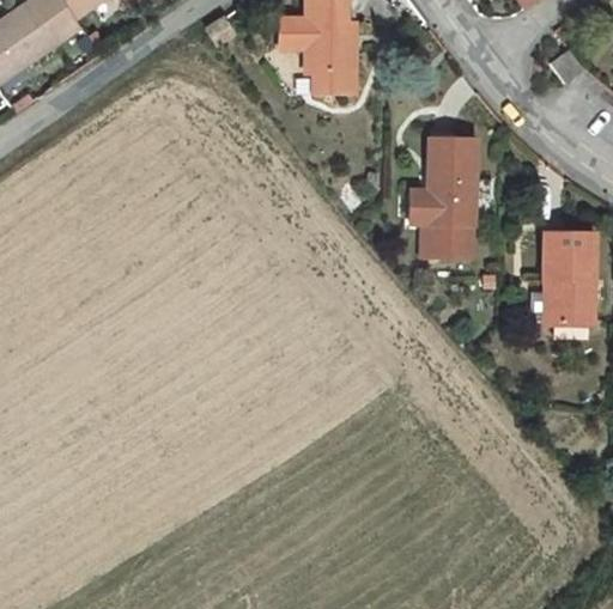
[(73,14),(62,0),(29,0),(8,14),(0,19),(0,78),(79,23),(73,14)]
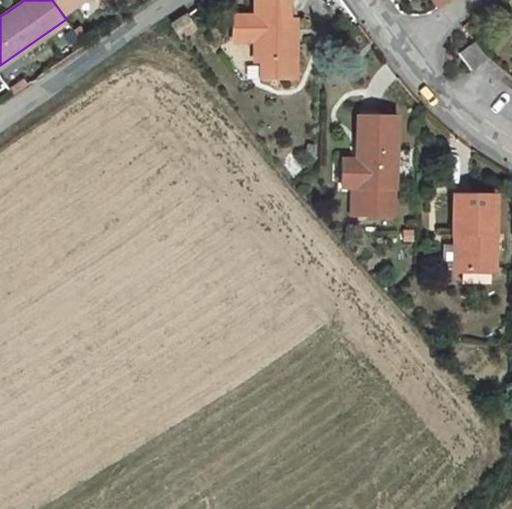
[(52,0),(61,12),(78,0),(52,0)]
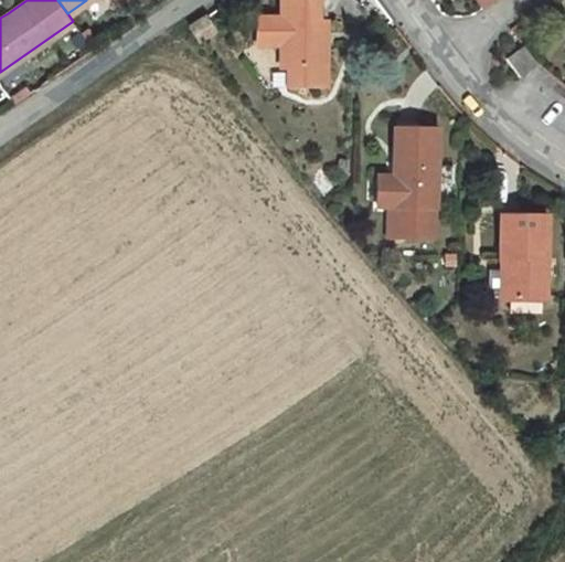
[(316,20),(316,0),(279,0),(280,14),(256,16),(256,41),(280,41),(280,64),(287,64),(297,64),(297,82),(324,82),(323,38),(316,38),(316,20)]
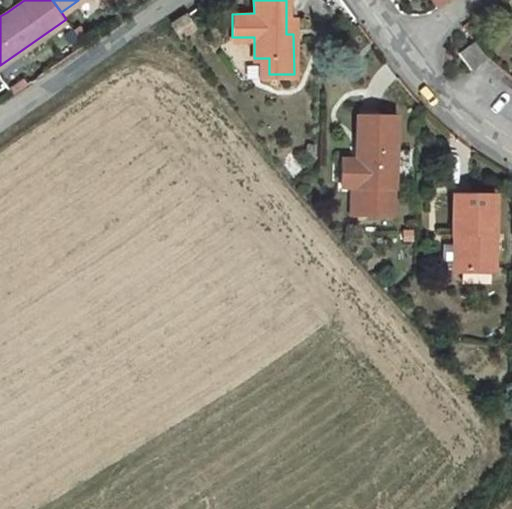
[(172,23),(179,34),(194,24),(187,12),(172,23)]
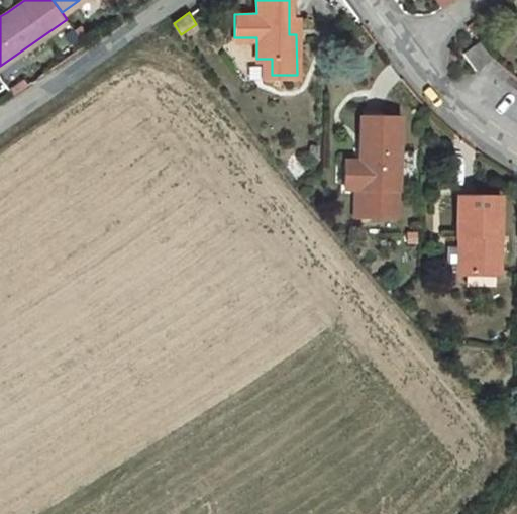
[(478,39),(462,50),(475,68),(490,57),(478,39)]
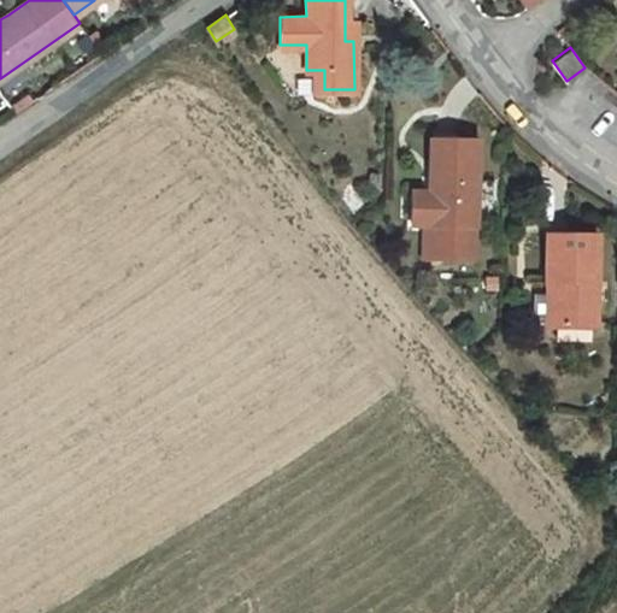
[(324,70),(313,70),(313,89),(324,89),(324,70)]
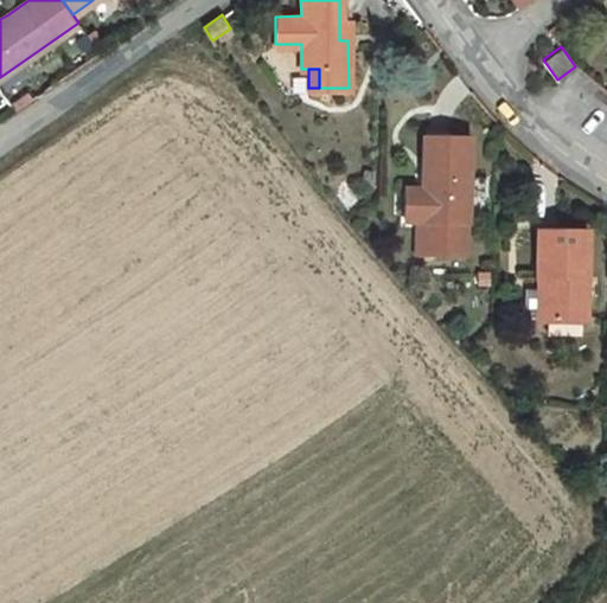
[(27,92),(11,103),(16,109),(32,98),(27,92)]
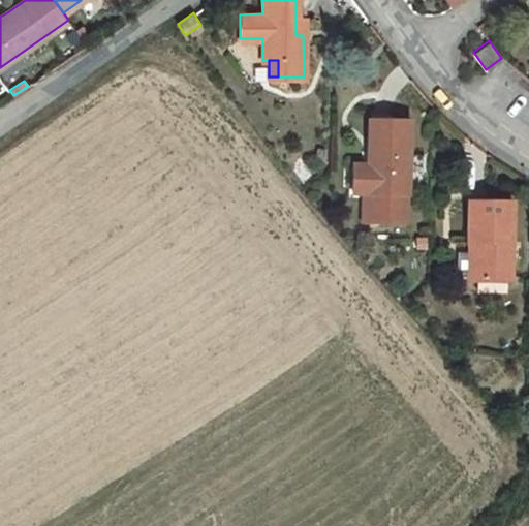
[(407,192),(409,118),(368,117),(368,155),(372,155),(372,163),(372,191),(363,191),(363,219),(405,220),(406,192),(407,192)]
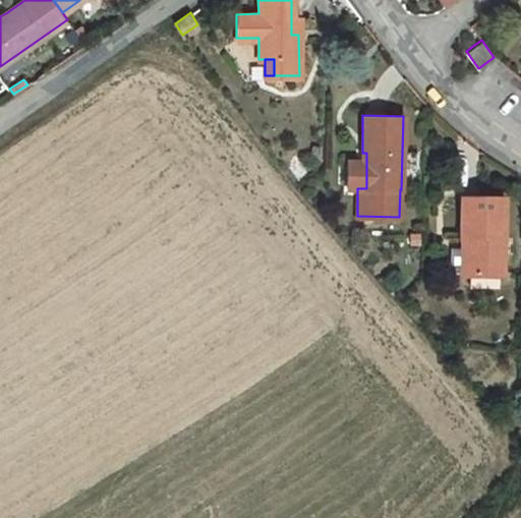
[(366,161),(347,160),(347,188),(357,188),(366,188),(366,161)]
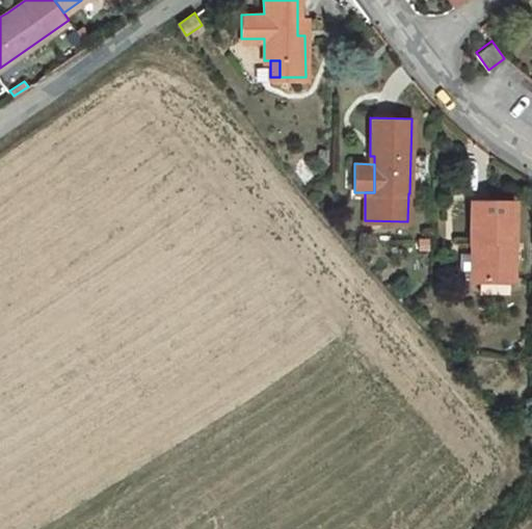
[(475,279),(513,280),(514,201),(471,201),(470,241),(476,241),(475,279)]
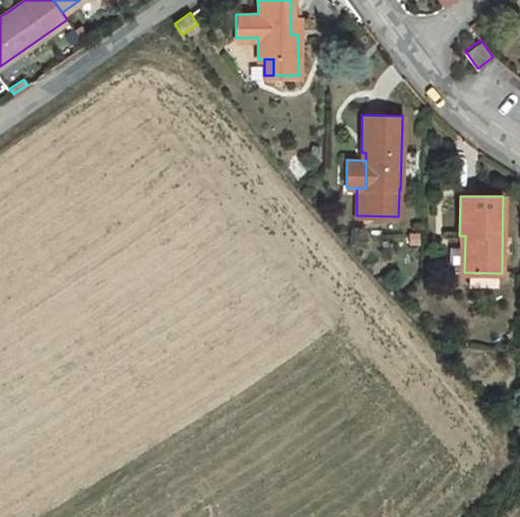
All buildings are outlined.
